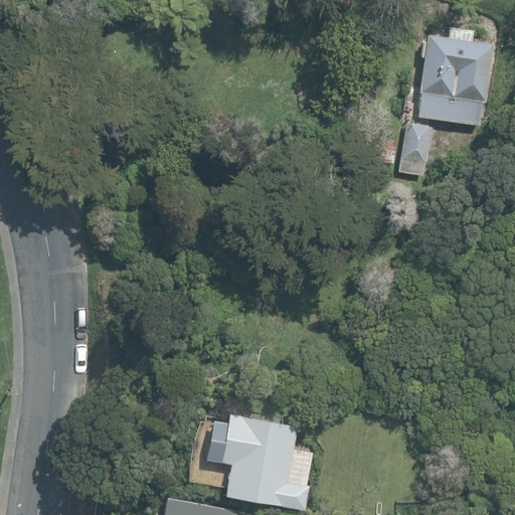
[(484,101),(492,43),(425,33),(417,92),(420,92),(416,116),(478,125),(482,101),(484,101)]
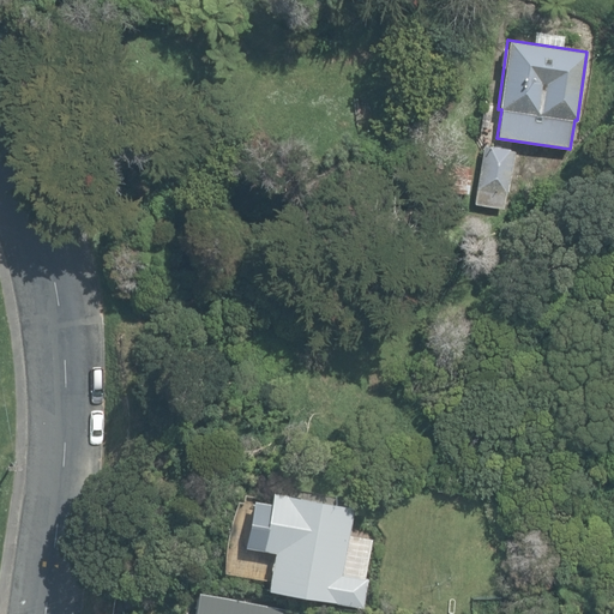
[(474,203),(504,208),(513,150),(483,145),(474,203)]
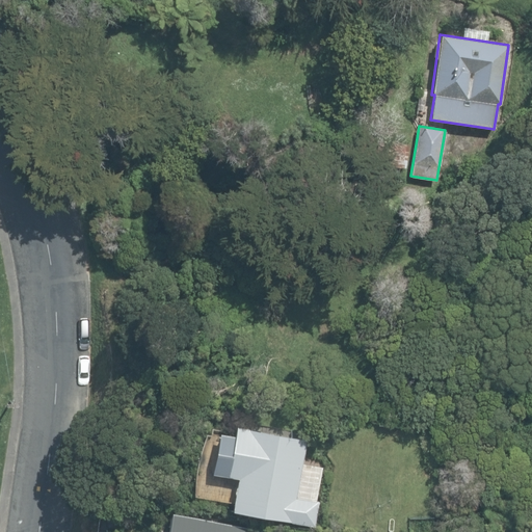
[(403,167),(407,142),(380,138),(377,164),(403,167)]
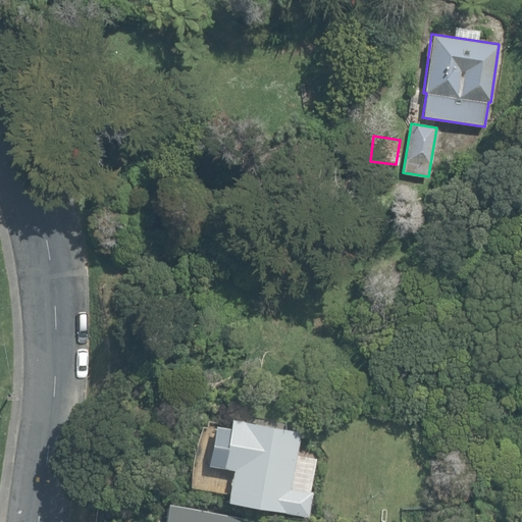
[(226,502),(306,518),(312,489),(289,484),(299,431),(230,418),(228,428),(212,425),(204,465),(232,470),(226,502)]
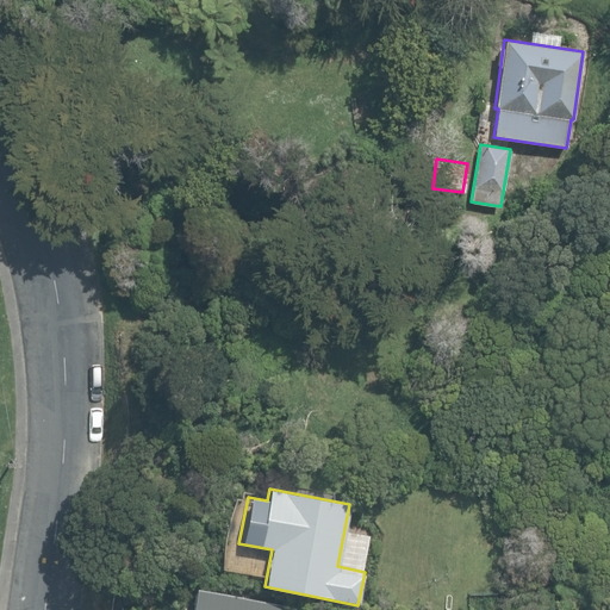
[(191,609),(297,609),(298,608),(195,586),(191,609)]
